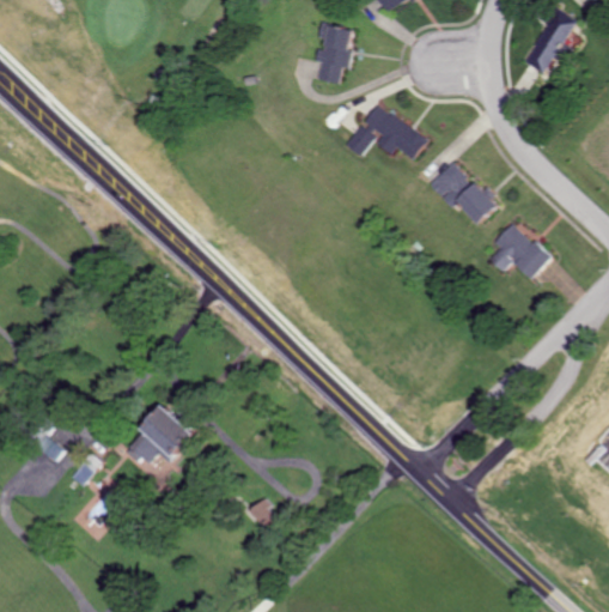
[(378,0),(384,10),(401,0),(378,0)]
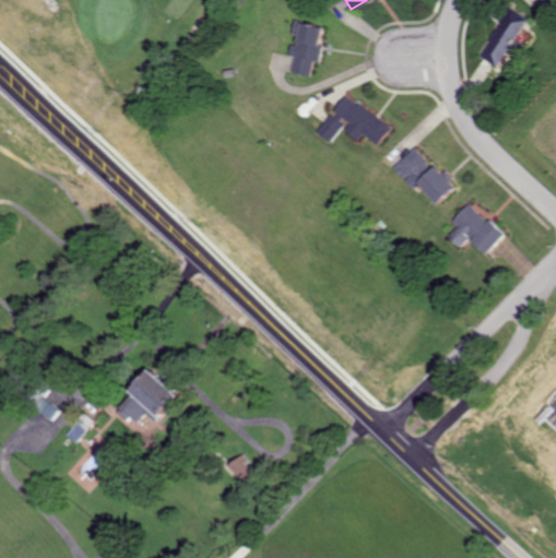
[(496,66),(525,16),(507,7),(478,56),(496,66)]
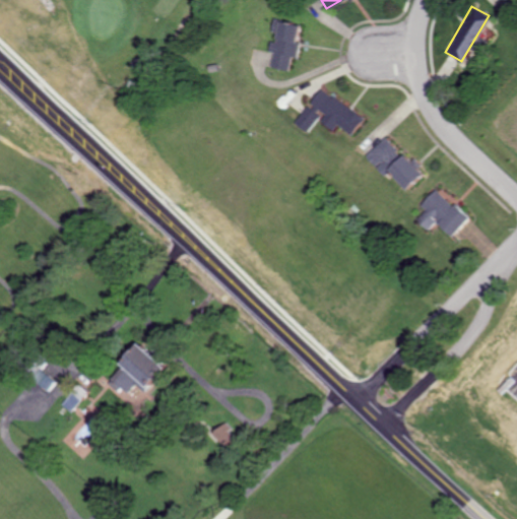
[(268,67),(286,70),(288,56),(293,57),(299,23),(276,20),(272,42),(267,41),(266,51),(270,51),(268,67)]
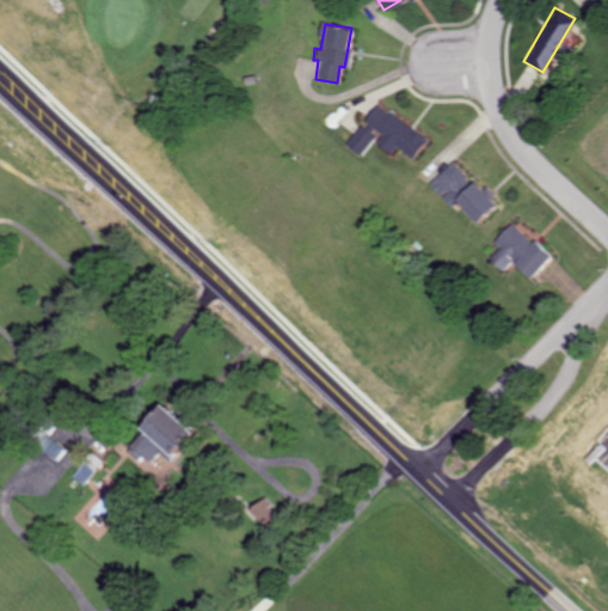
[(425,138),(374,103),(361,122),(360,121),(344,144),(358,153),(374,130),(380,134),(374,142),(390,152),(393,146),(411,158),(425,138)]
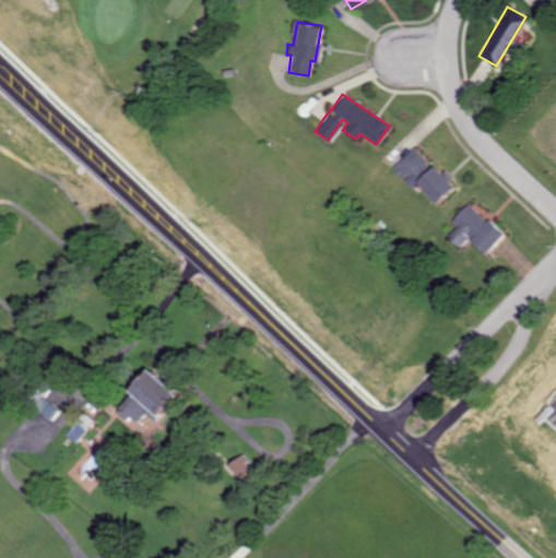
[(391,167),(412,188),(416,183),(435,203),(452,187),(413,145),(391,167)]
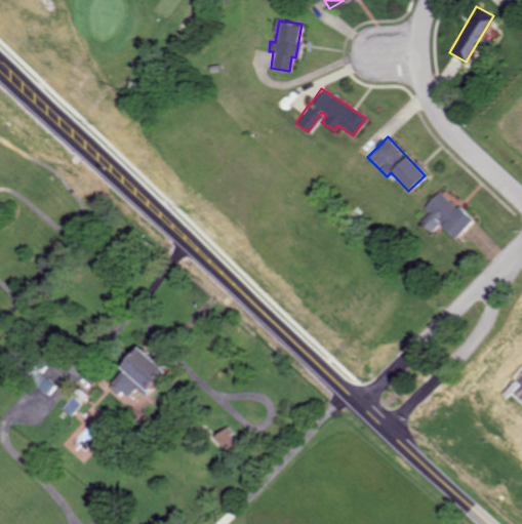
[(430,232),(438,223),(454,238),(471,219),(438,190),(423,207),(427,211),(418,220),(430,232)]
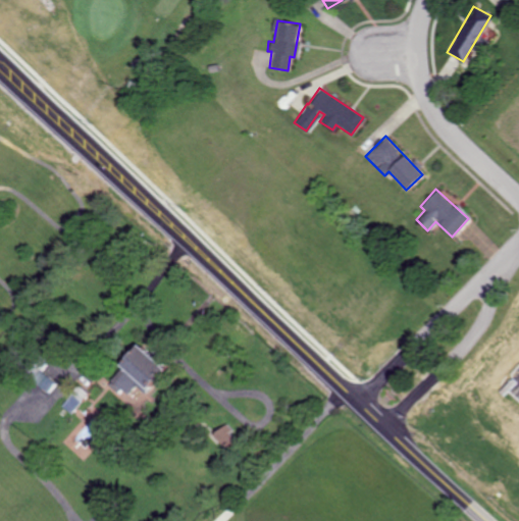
[(126,394),(135,384),(143,392),(163,368),(138,345),(108,378),(126,394)]
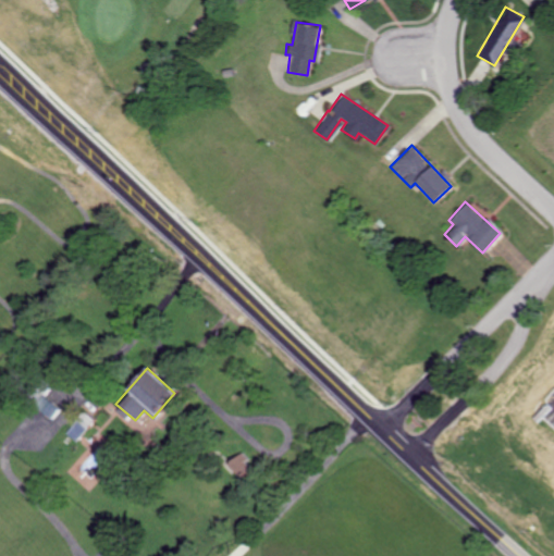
[(66,433),(76,441),(86,427),(76,419),(66,433)]
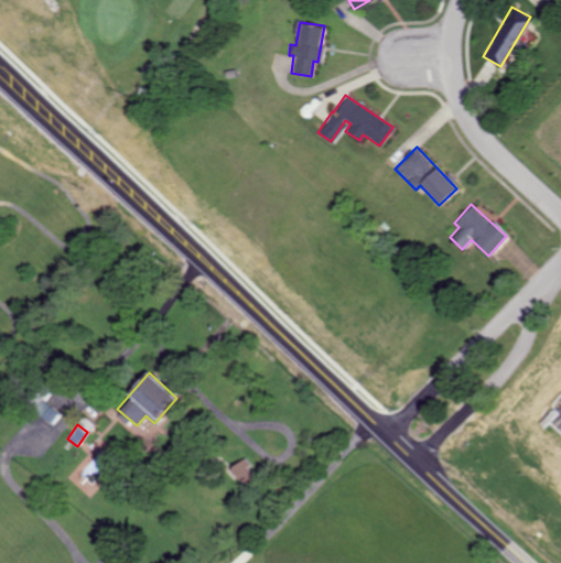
[(255,474),(241,458),(229,468),(243,484),(255,474)]
